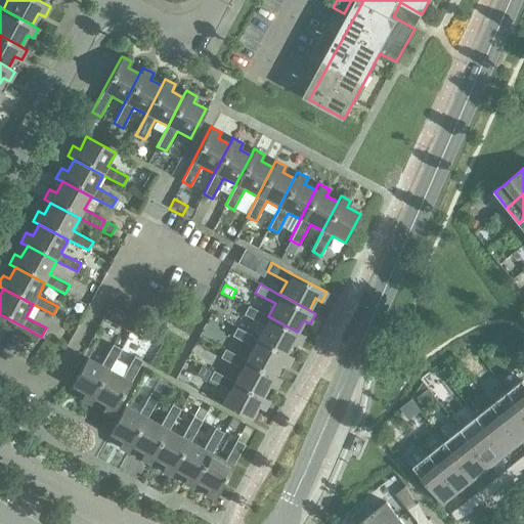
[(257,337),(286,353),(292,342),(298,345),(304,336),(297,332),(268,316),(248,305),(243,314),(263,324),(257,337)]
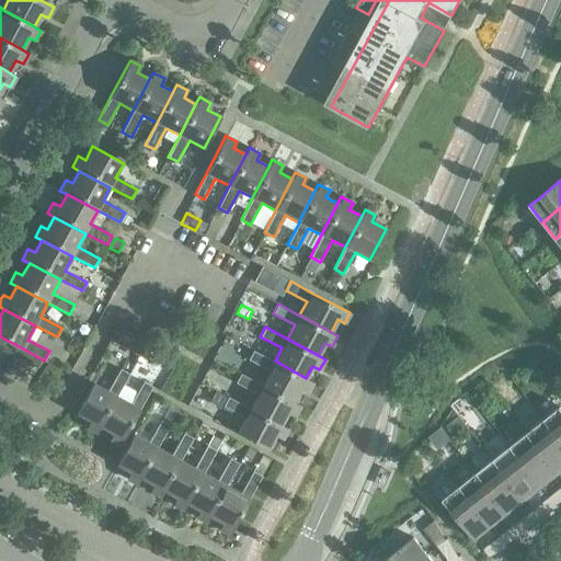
[(134,335),(126,350),(138,355),(146,342),(138,338),(134,335)]
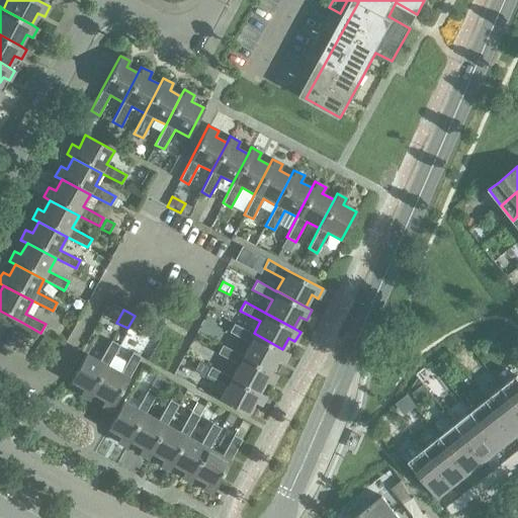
[(242,354),(271,370),(277,359),(283,362),(288,353),(282,349),(254,333),(253,334),(234,324),(229,332),(249,342),(242,354)]
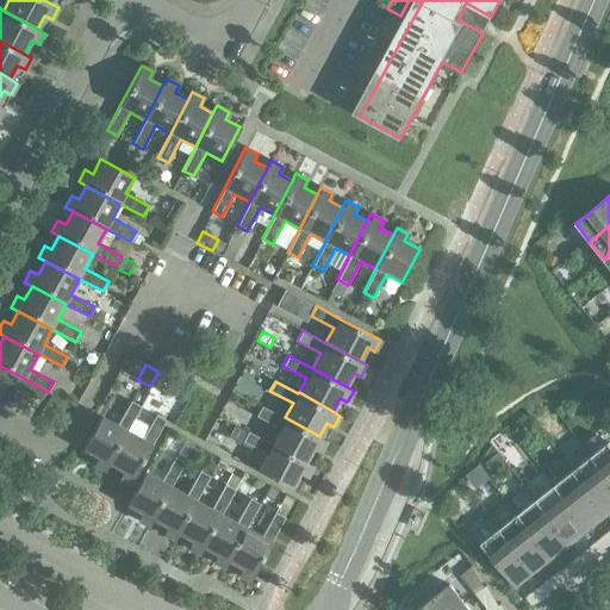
[(118,424),(100,415),(82,448),(98,456),(93,465),(105,471),(109,462),(128,429),(129,430),(141,406),(130,400),(118,424)]
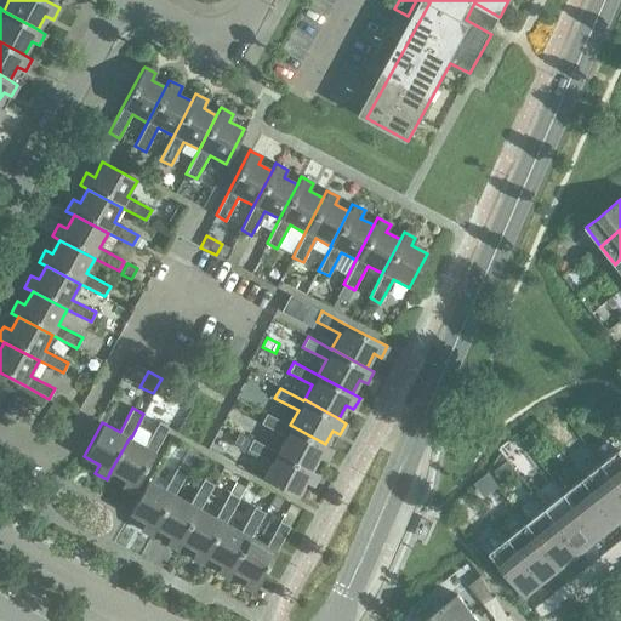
[(277,451),(311,471),(318,456),(326,461),(332,449),(325,444),(290,425),(290,426),(266,414),(261,423),(284,436),(277,451)]
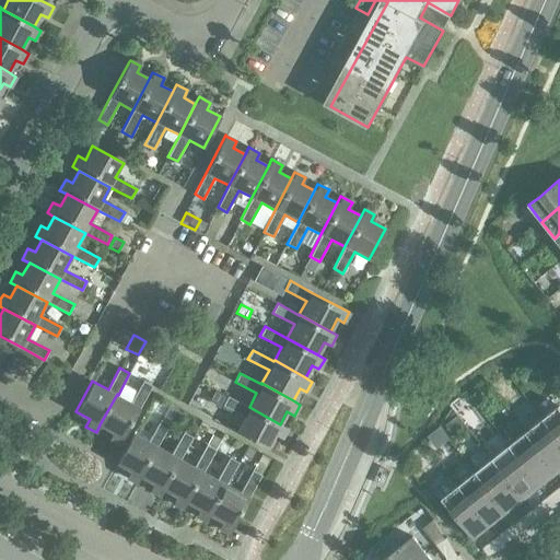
[(117,394),(100,424),(113,432),(108,439),(119,444),(140,407),(152,386),(142,381),(131,401),(118,395),(117,394)]
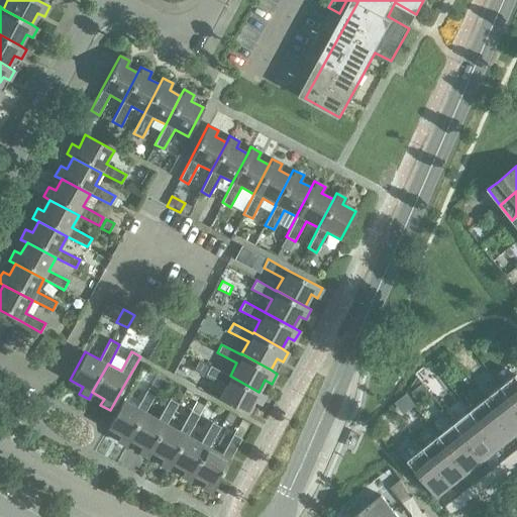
[(199,359),(193,370),(203,376),(208,366),(199,359)]
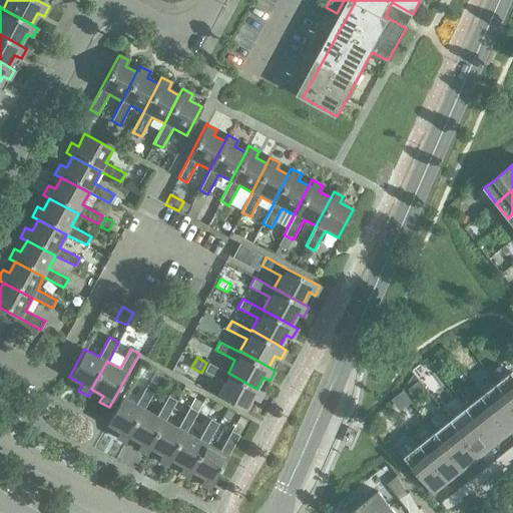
[(216,395),(244,410),(251,398),(259,401),(264,392),(257,389),(228,373),(208,363),(204,371),(223,382),(216,395)]
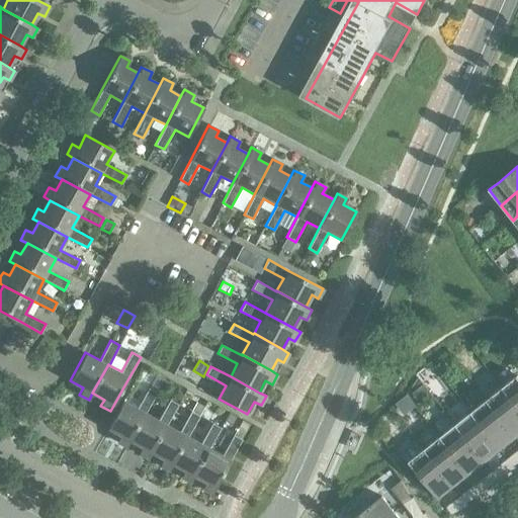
[(517,375),(501,387),(517,409),(517,375)]
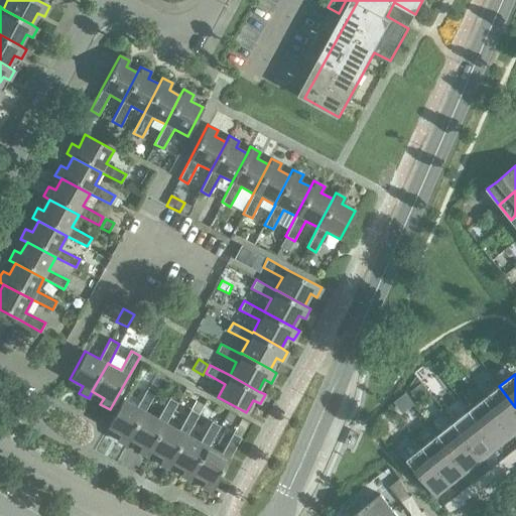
[(420,383),(409,392),(418,403),(429,393),(420,383)]
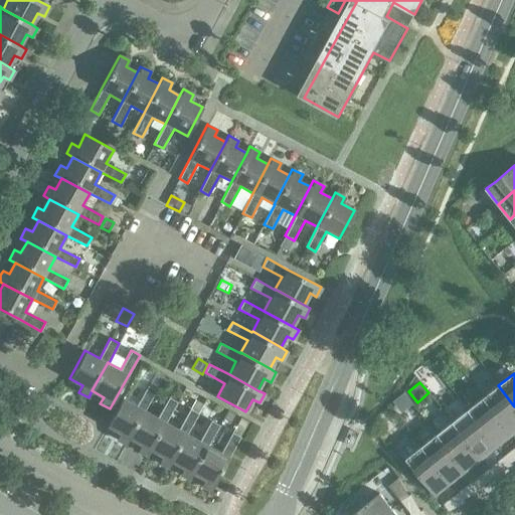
[(107,425),(108,425),(120,433),(116,440),(126,445),(129,438),(145,409),(156,390),(147,385),(137,405),(123,397),(107,425)]
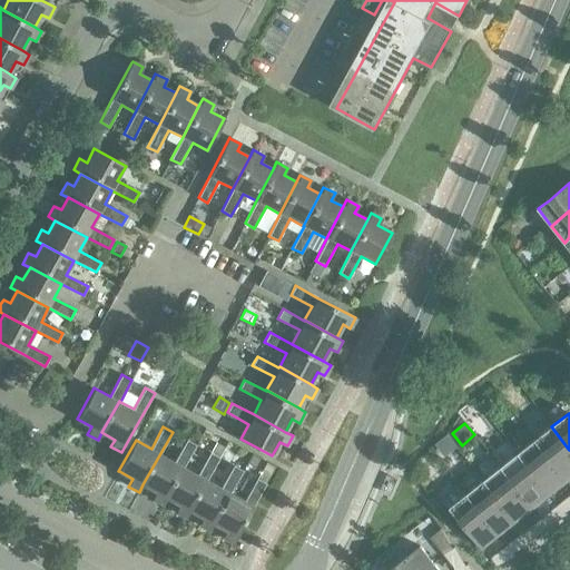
[(568,482),(569,480),(569,450),(551,426),(534,440),(568,482)]
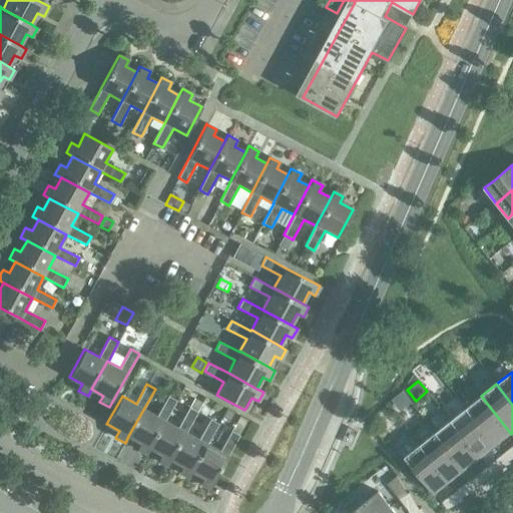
[(403,391),(392,400),(401,411),(412,402),(403,391)]
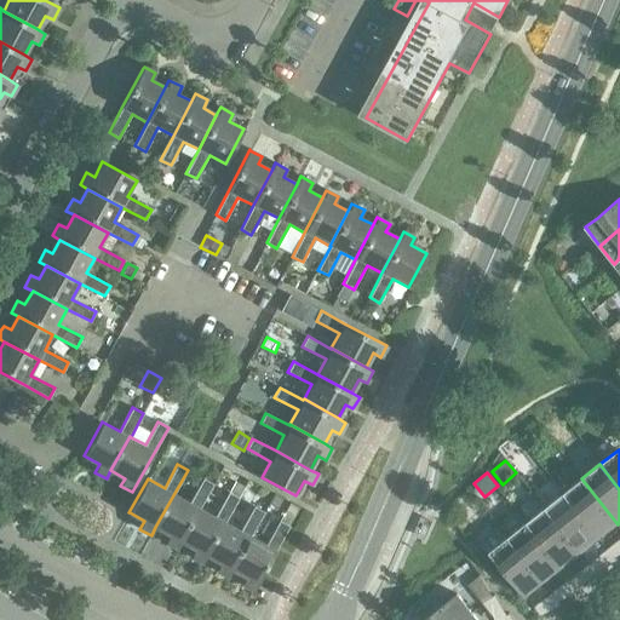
[(174,493),(155,527),(170,534),(166,543),(177,549),(181,541),(200,507),(213,484),(202,478),(190,501),(174,493)]
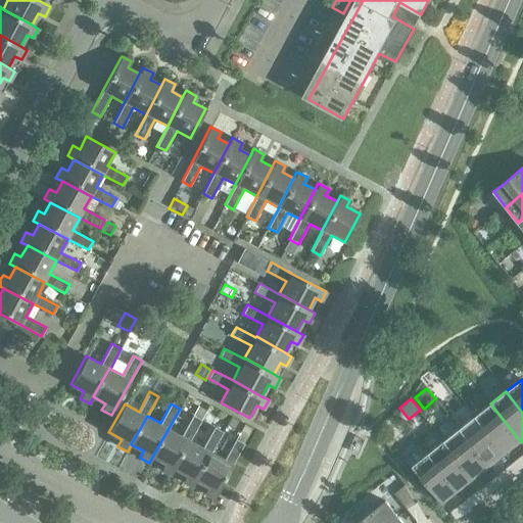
[(475,416),(506,455),(521,442),(490,403),(475,416)]
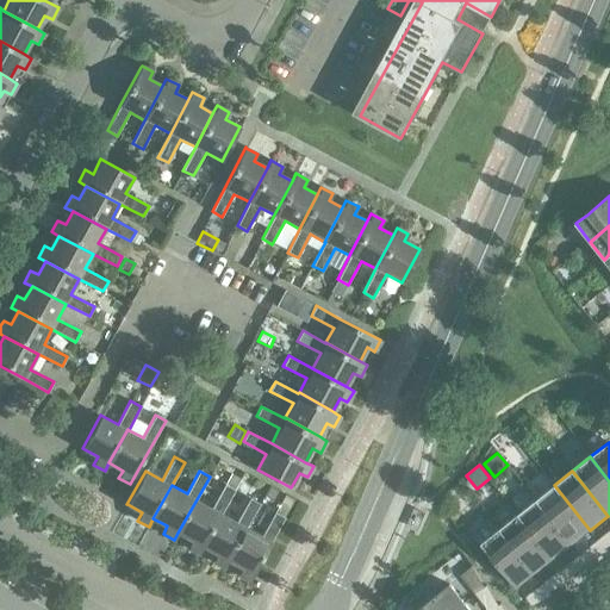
[(197,499),(178,533),(192,540),(188,548),(199,554),(203,547),(222,512),(235,490),(224,484),(212,508),(197,499)]
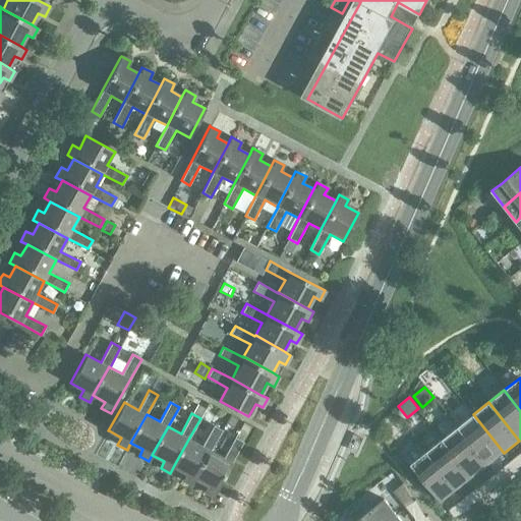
[(458,426),(487,465),(504,453),(473,414),(458,426)]
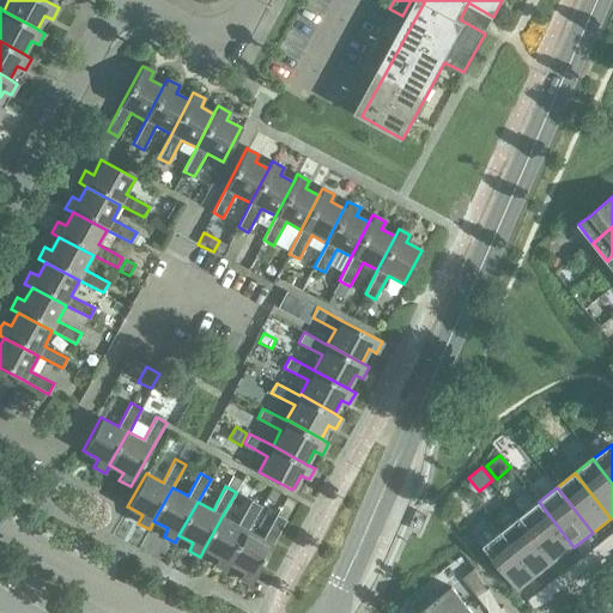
[(286,497),(281,508),(291,513),(296,502),(286,497)]
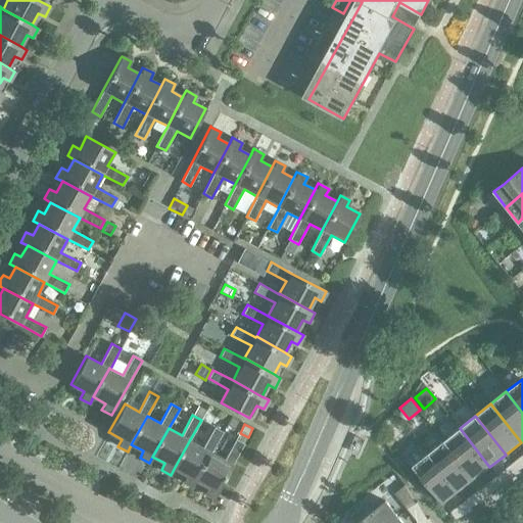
[(190,439),(174,469),(186,475),(182,481),(192,487),(195,480),(211,452),(223,432),(215,427),(203,446),(190,439)]
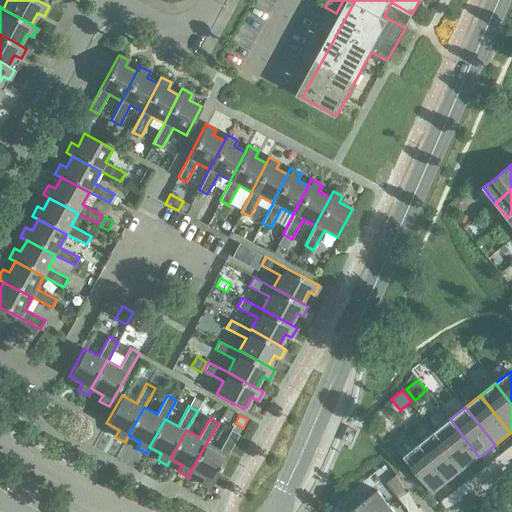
[(434,431),(464,469),(479,457),(450,419),(434,431)]
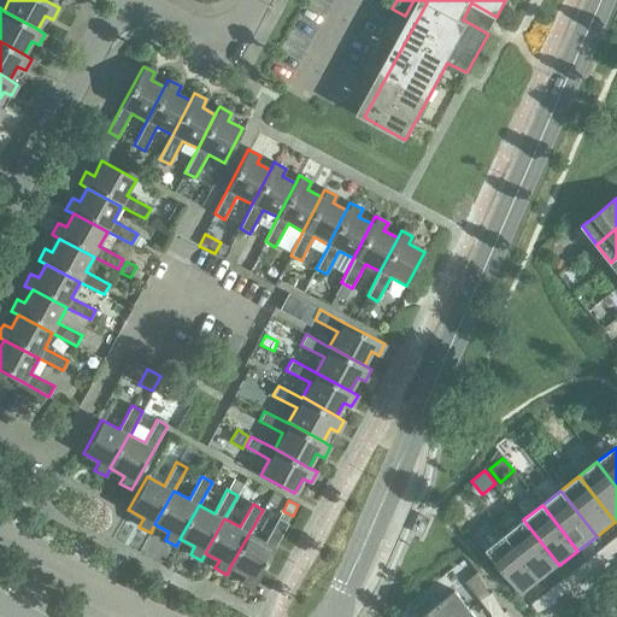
[(250,533),(230,566),(245,575),(240,582),(252,588),(288,523),(278,518),(265,541),(250,533)]
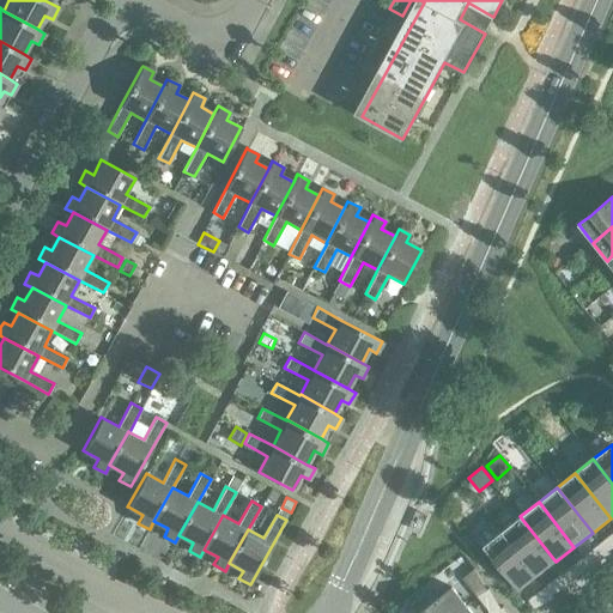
[(502,530),(538,576),(556,562),(520,516),(502,530)]
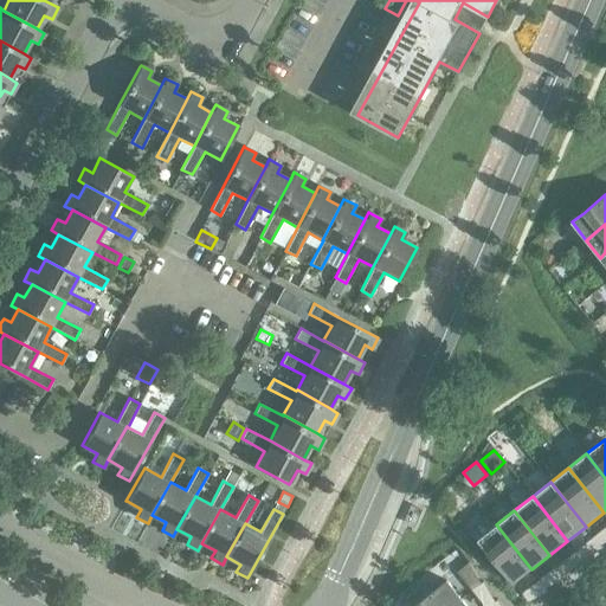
[(496,524),(477,540),(487,552),(513,584),(532,569),(496,524)]
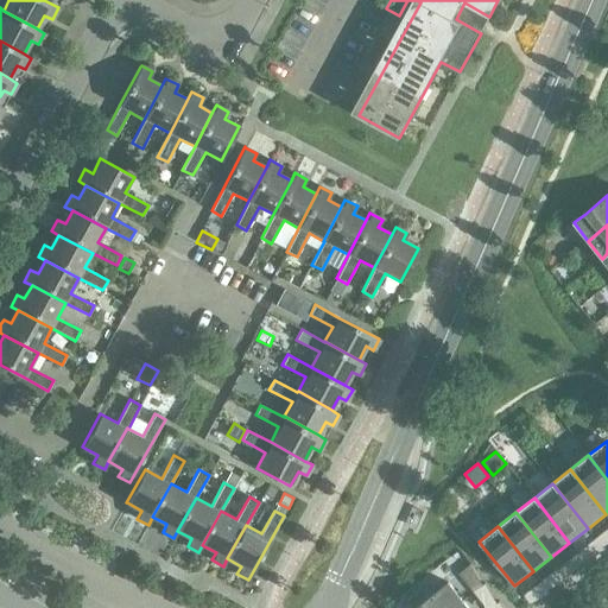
[(582,549),(589,559),(606,550),(596,538),(582,549)]
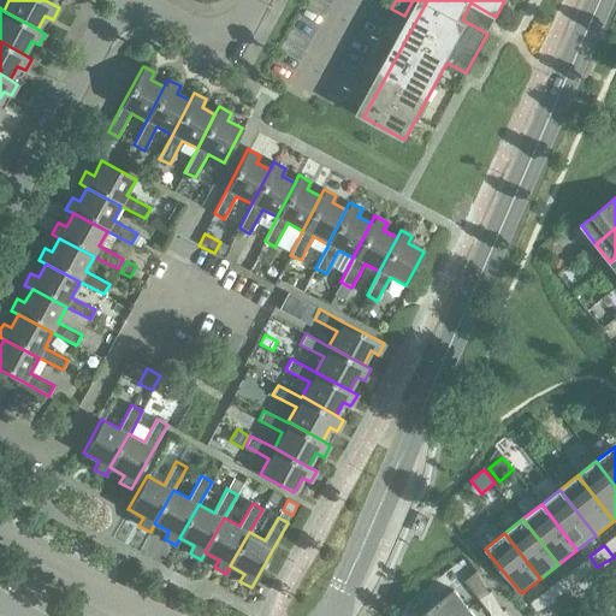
[(592,569),(585,560),(572,570),(579,580),(594,572),(592,569)]
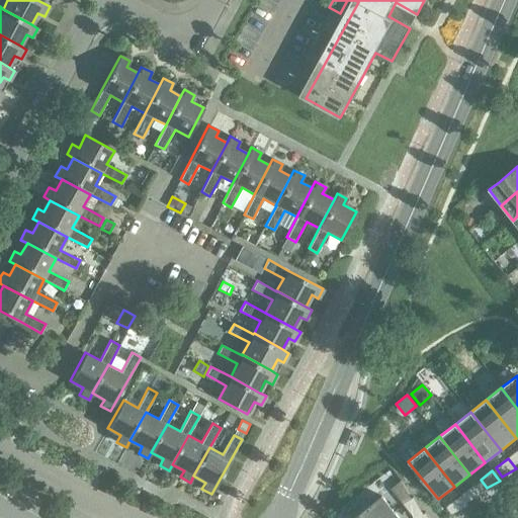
[(391,489),(400,501),(409,494),(402,481),(391,489)]
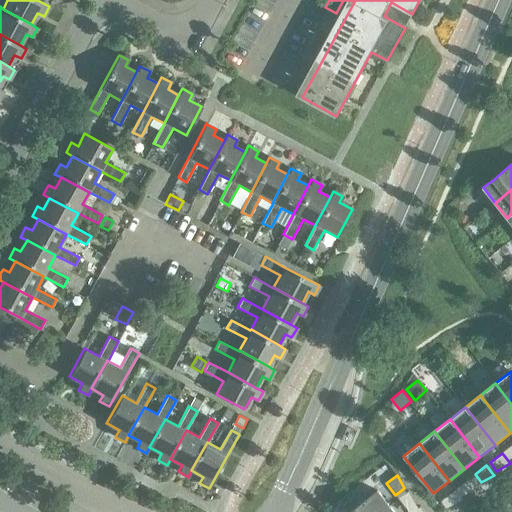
[(479,487),(471,477),(459,486),(466,494),(479,487)]
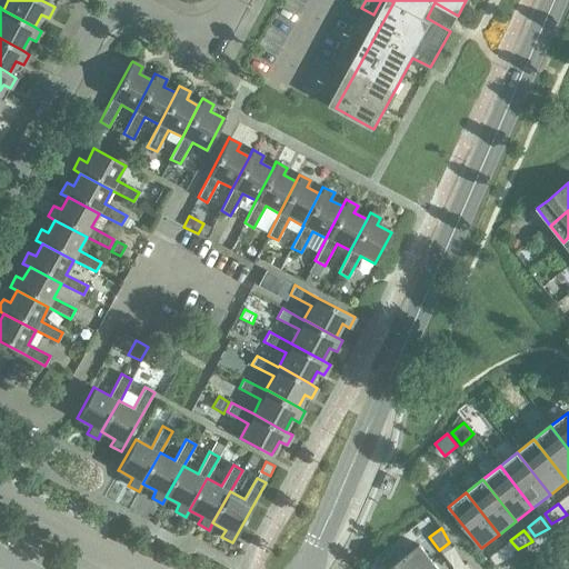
[(516,555),(507,543),(493,553),(501,562),(516,555)]
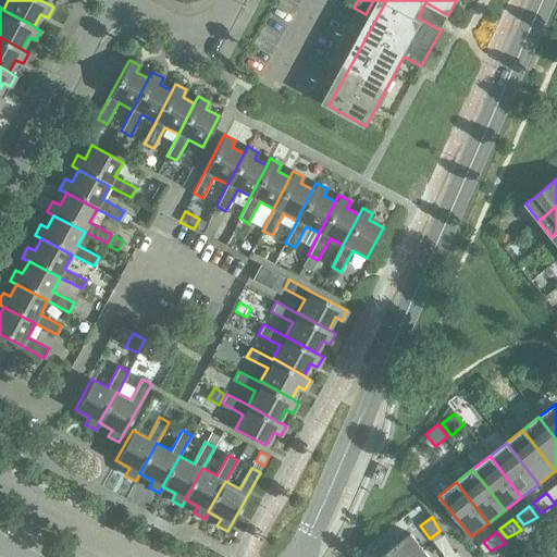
[(380,556),(416,556),(423,551),(410,533),(381,556),(380,556)]
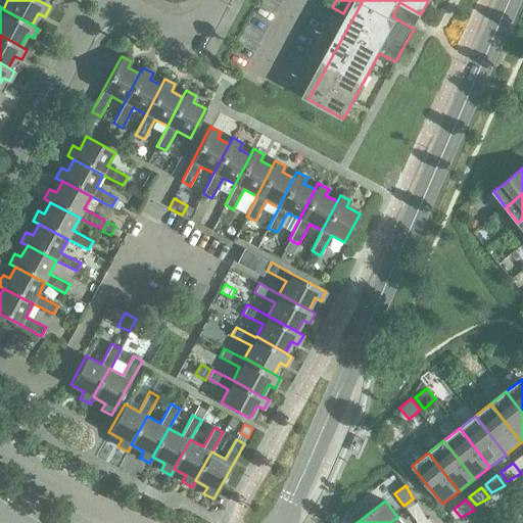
[(407,510),(416,521),(425,515),(418,502),(407,510)]
